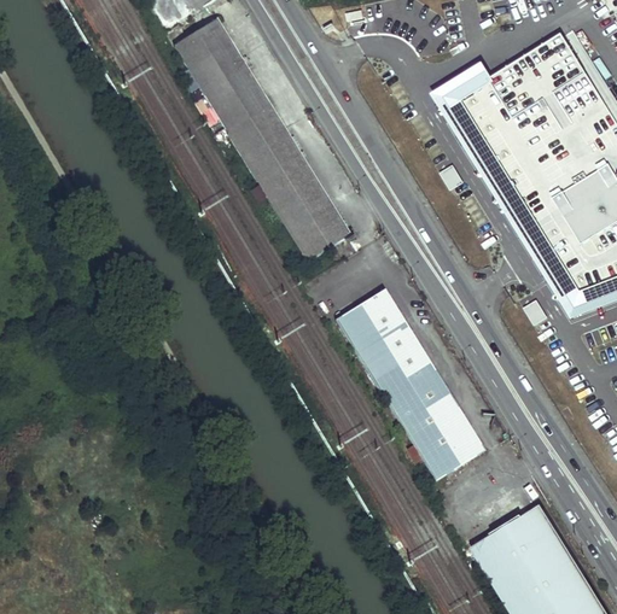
[(216,17),(174,44),(227,132),(226,133),(304,261),(349,234),(216,17)]
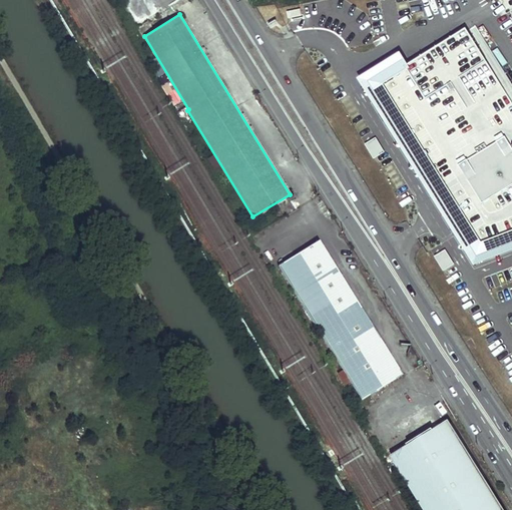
[(511,81),(473,20),(467,24),(511,95),(511,81)]
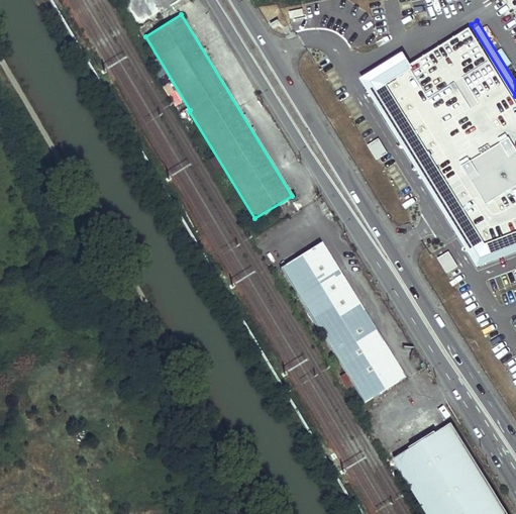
[(515,96),(471,24),(413,61),(409,56),(372,79),(485,257),(515,243),(515,96)]
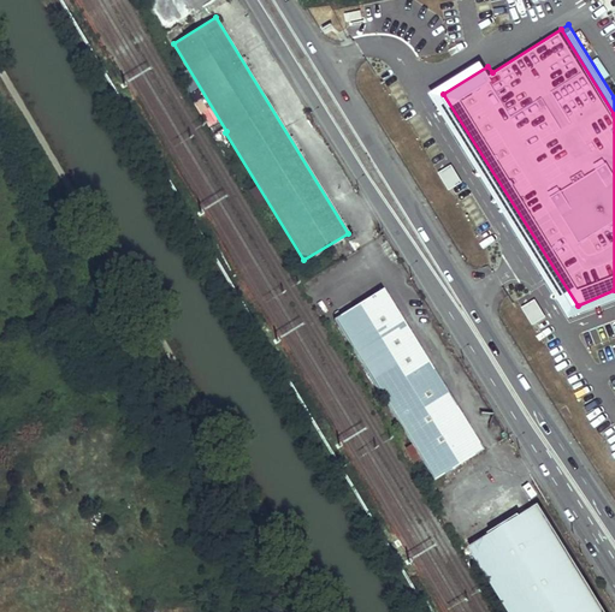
[(436,168),(448,186),(460,178),(449,160),(436,168)]
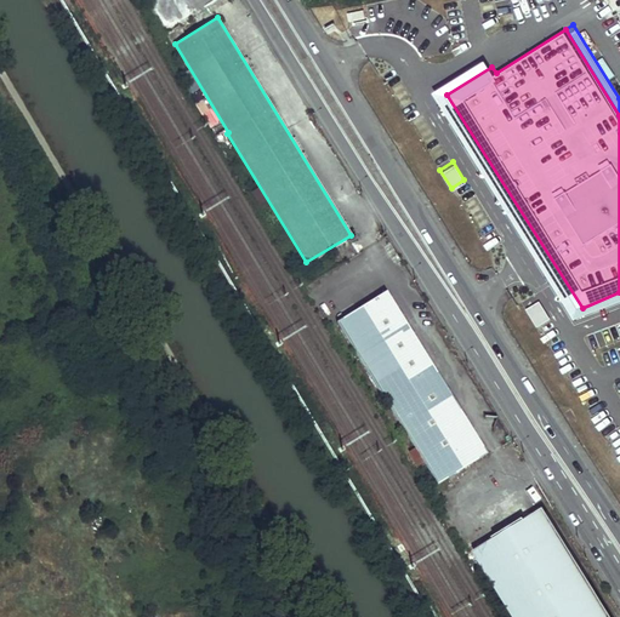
[(256,188),(250,192),(256,204),(262,200),(256,188)]
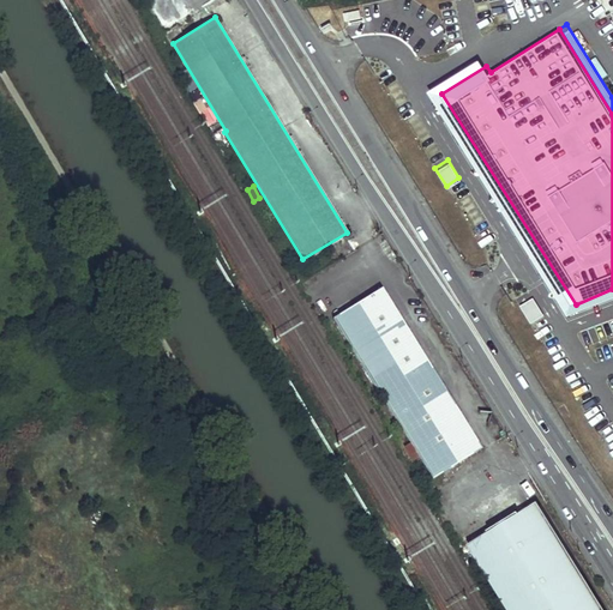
[(382,285),(332,315),(432,476),(480,446),(382,285)]
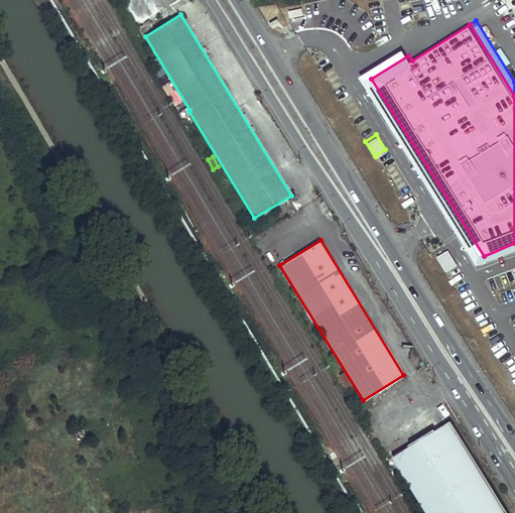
[(435,254),(445,269),(456,263),(446,248),(435,254)]
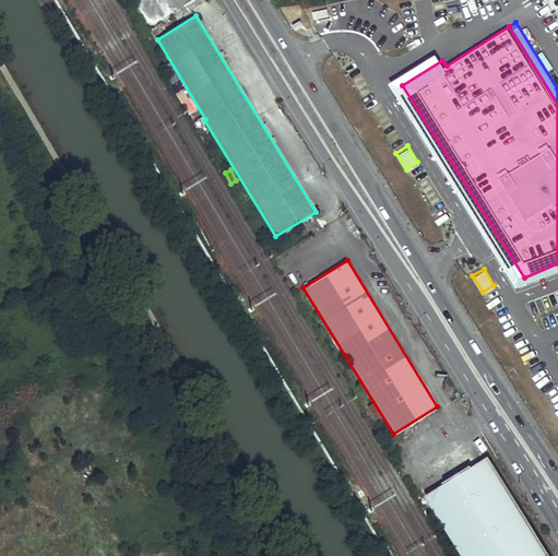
[(548,555),(487,458),(431,493),(471,555),(548,555)]
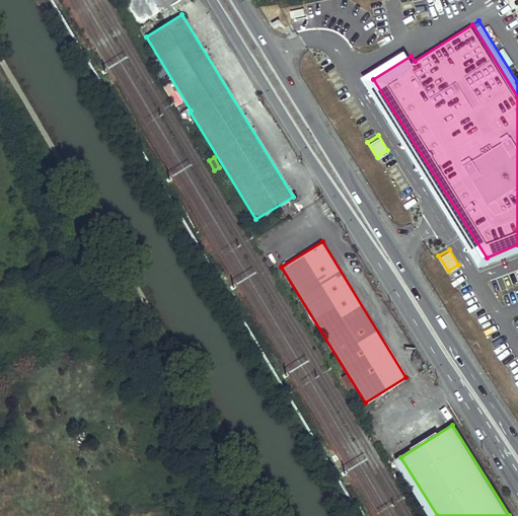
[(437,515),(400,457),(394,460),(428,515),(437,515)]
